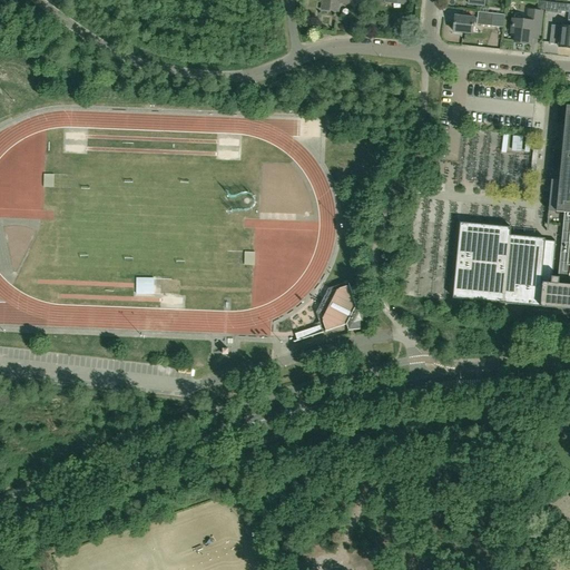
[(357,6),(357,0),(320,0),(323,0),(322,10),(337,11),(338,3),(357,6)]
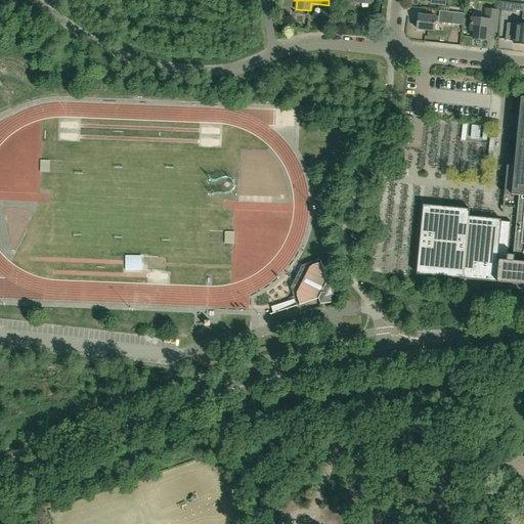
[(490,25),(497,26),(498,11),(486,9),(485,19),(472,18),(470,31),(474,31),(474,39),(489,40),(490,25)]
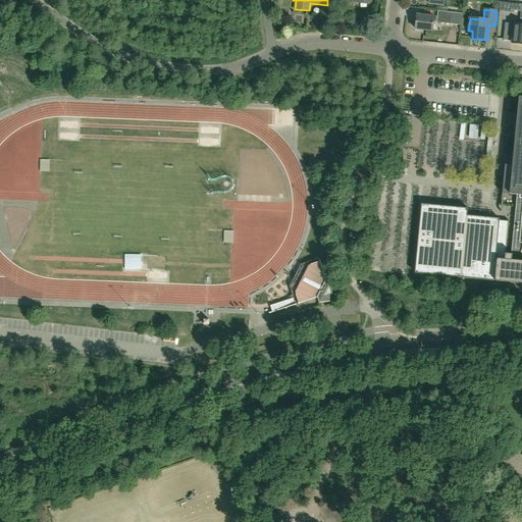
[(451,12),(437,11),(436,22),(450,23),(451,12)]
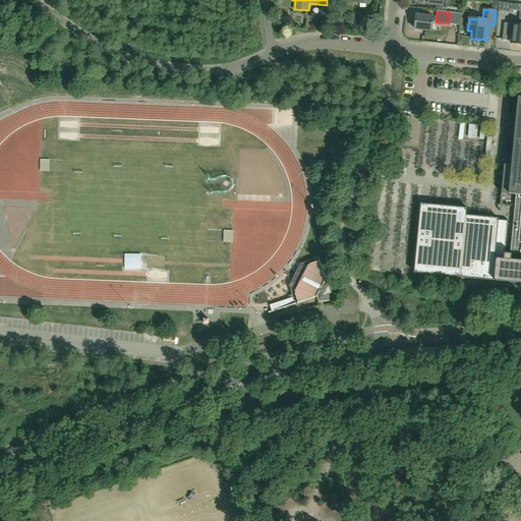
[(431,31),(433,17),(416,15),(415,29),(431,31)]
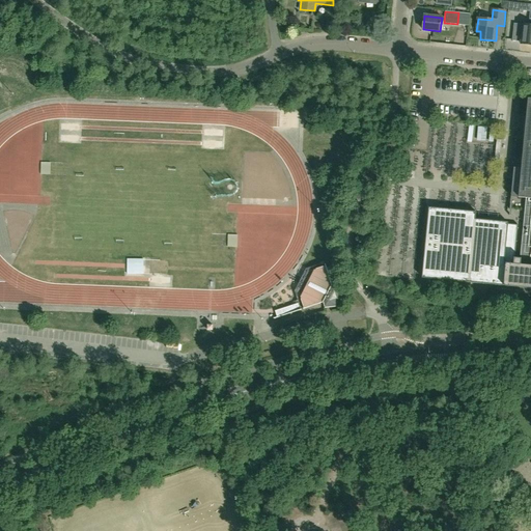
[(530,21),(529,21),(529,25),(523,24),(521,44),(530,45),(530,21)]
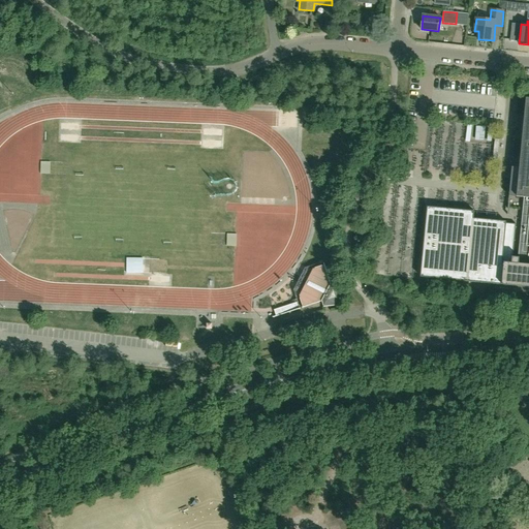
[(427,209),(421,275),(421,276),(421,277),(426,278),(473,282),(499,285),(499,284),(501,284),(528,286),(528,97),(526,98),(520,167),(512,166),(511,166),(509,195),(517,196),(524,197),(521,224),(518,257),(512,257),(516,224),(506,223),(506,222),(505,222),(500,221),(473,218),(474,211),(433,208),(427,207),(427,209)]
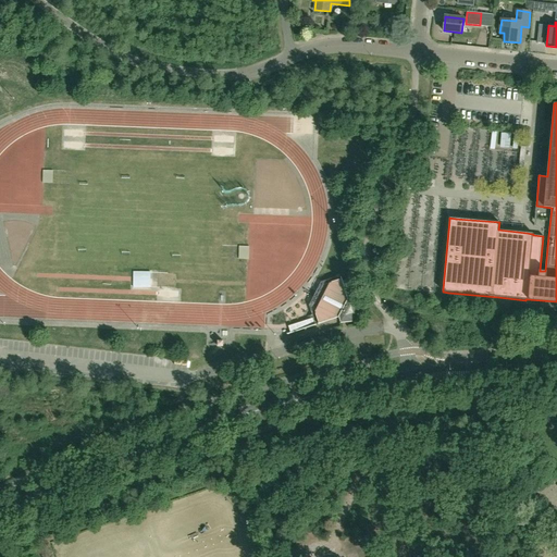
[(236,149),(236,144),(220,143),(219,151),(229,152),(230,148),(236,149)]
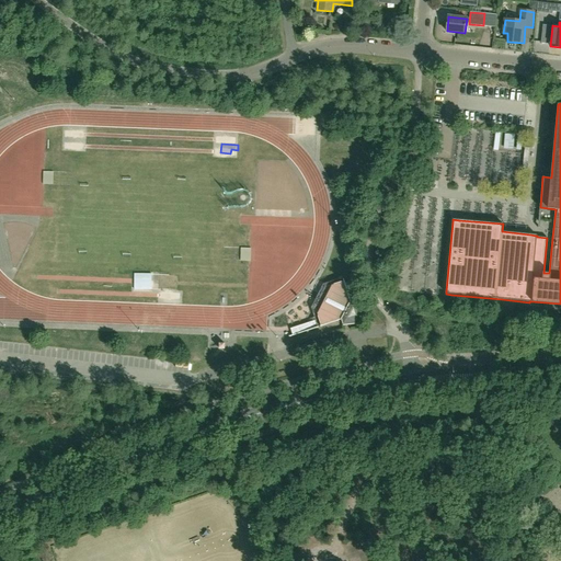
[(386,151),(384,159),(392,162),(396,155),(386,151)]
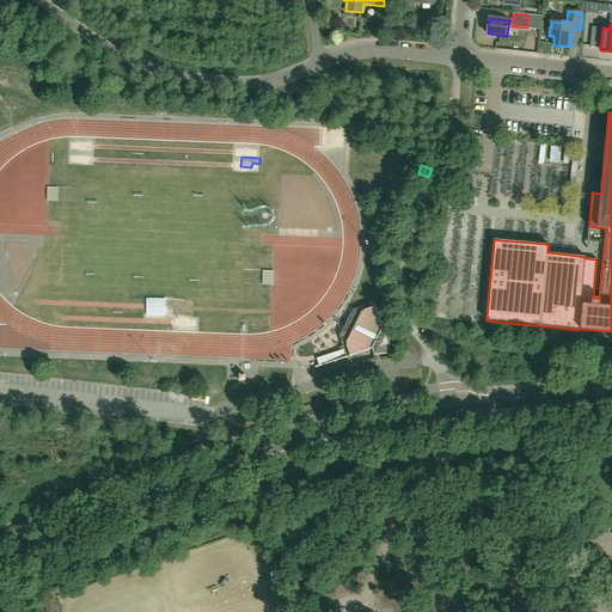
[(50,188),(50,202),(60,202),(60,188),(50,188)]
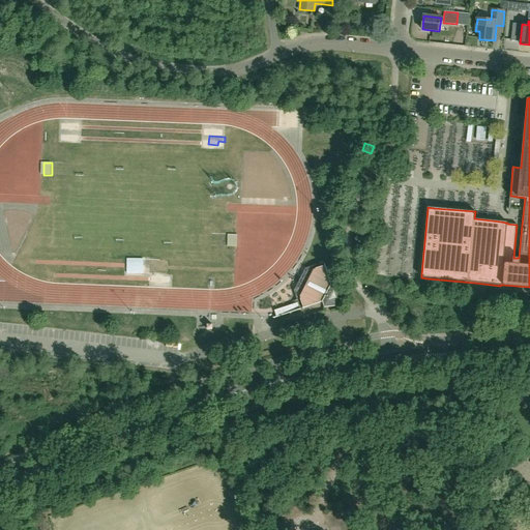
[(231,235),(231,246),(240,247),(240,235),(231,235)]
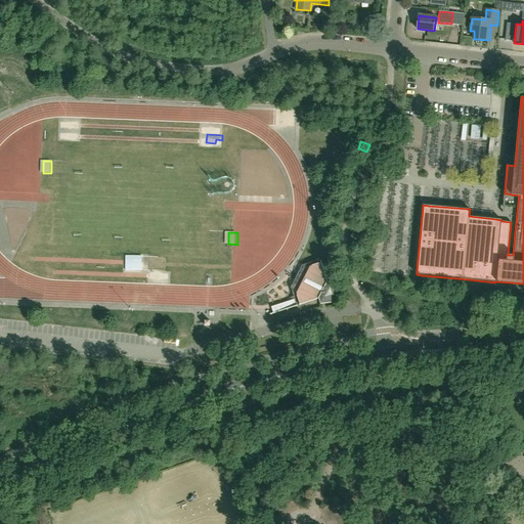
[(129,258),(129,270),(147,269),(147,258),(129,258)]
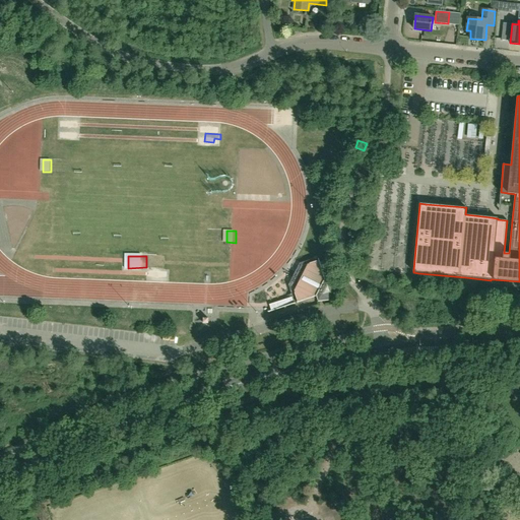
[(330,277),(325,279),(318,257),(317,257),(319,261),(302,266),(291,285),(298,302),(297,302),(297,303),(317,297),(318,302),(333,300),(331,300),(336,288),(337,290),(331,277),(330,277)]
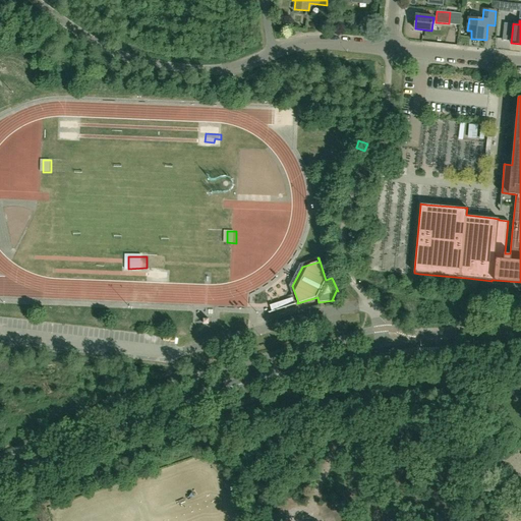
[(267,313),(296,304),(295,303),(293,297),(270,305),(272,311),(267,313)]
